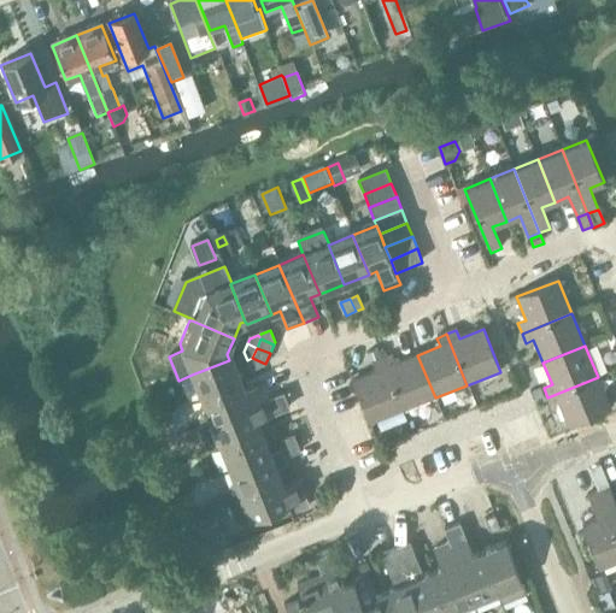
[(379,351),(368,355),(370,363),(382,358),(379,351)]
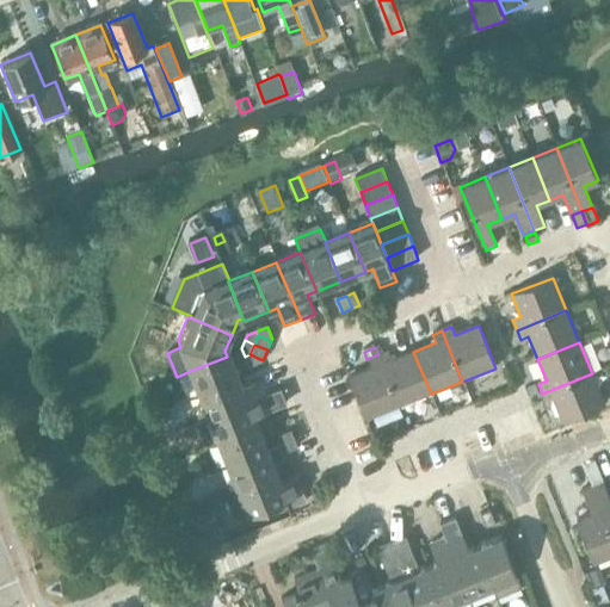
[(379,357),(399,407),(431,394),(413,352),(390,360),(387,353),(379,357)]
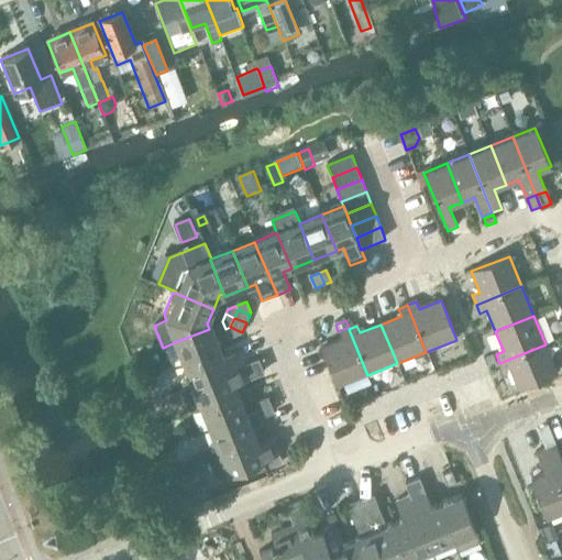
[(230,327),(226,329),(230,339),(241,335),(242,332),(230,327)]
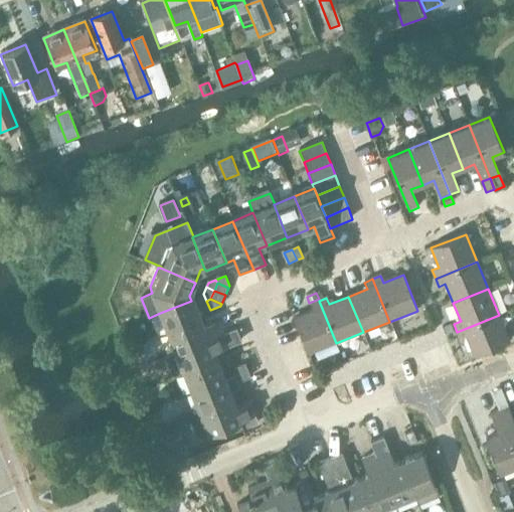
[(191,301),(160,313),(168,333),(202,320),(194,300),(191,301)]
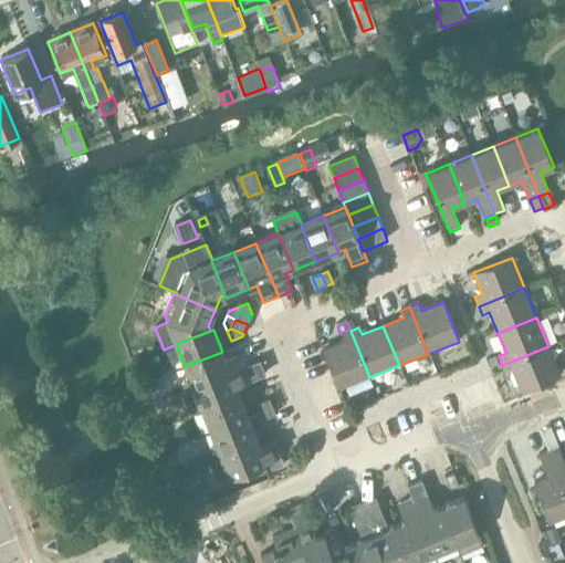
[(369,377),(351,331),(342,334),(345,341),(324,350),(339,389),(369,377)]
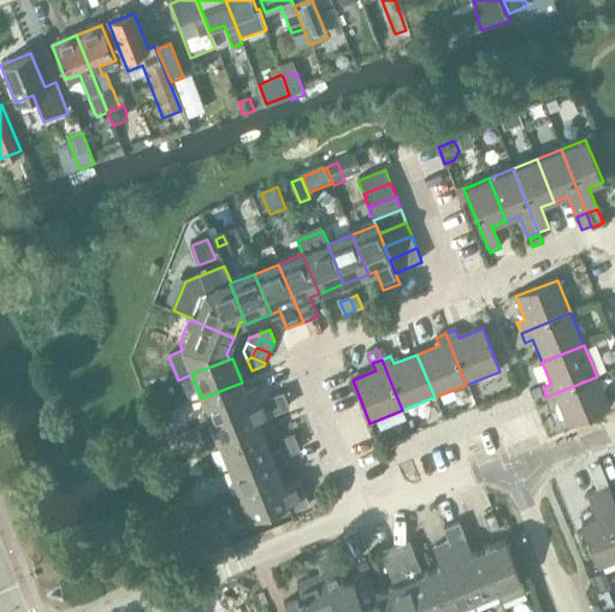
[(597,376),(547,397),(550,406),(559,403),(568,427),(610,409),(597,376)]
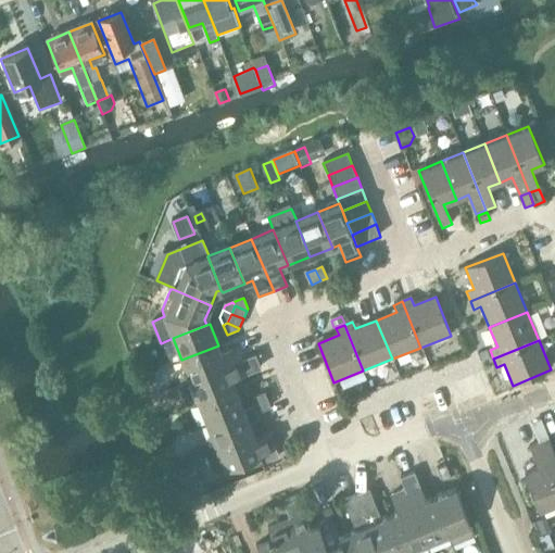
[(218,346),(181,360),(190,381),(243,361),(238,347),(222,354),(218,346)]
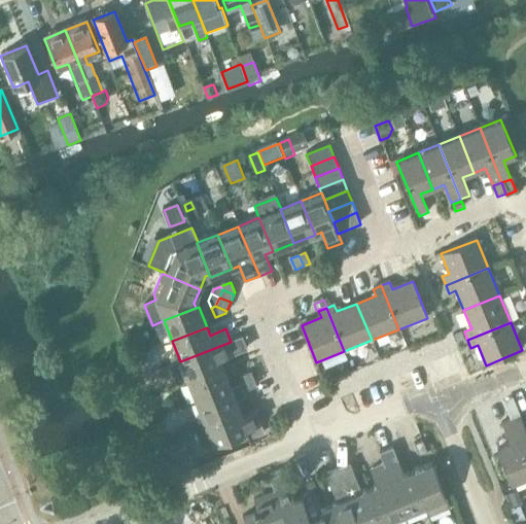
[(461,334),(454,337),(457,344),(464,341),(461,334)]
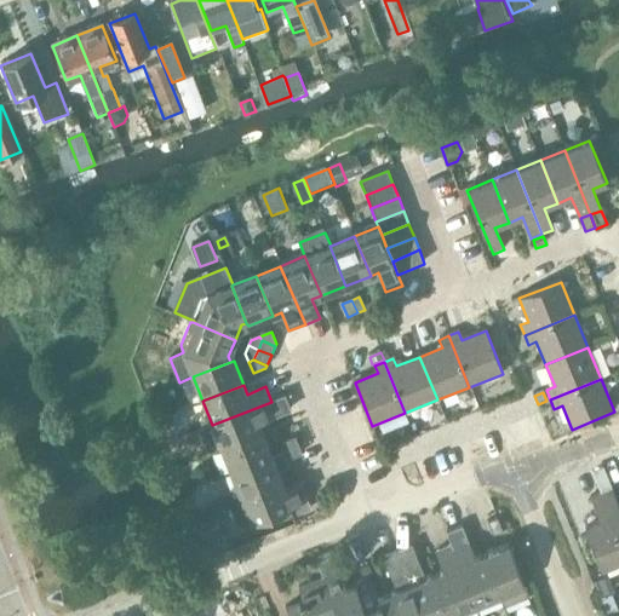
[(212,425),(200,431),(210,455),(222,450),(262,433),(259,425),(291,412),(285,396),(271,402),(212,425)]
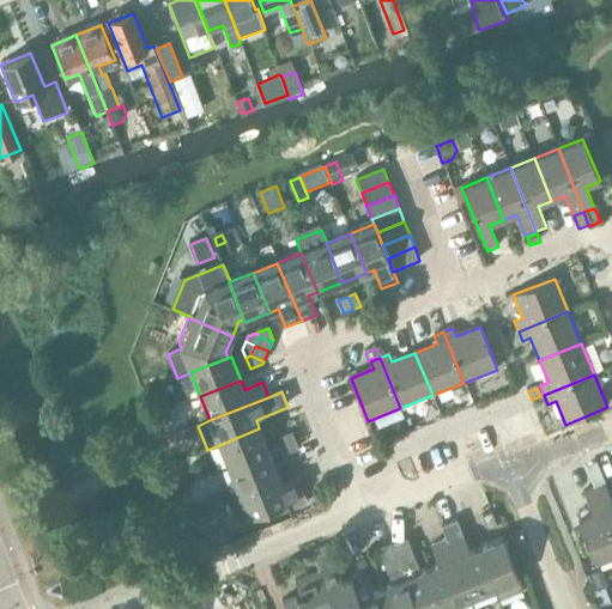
[(168,414),(153,420),(157,428),(171,422),(168,414)]
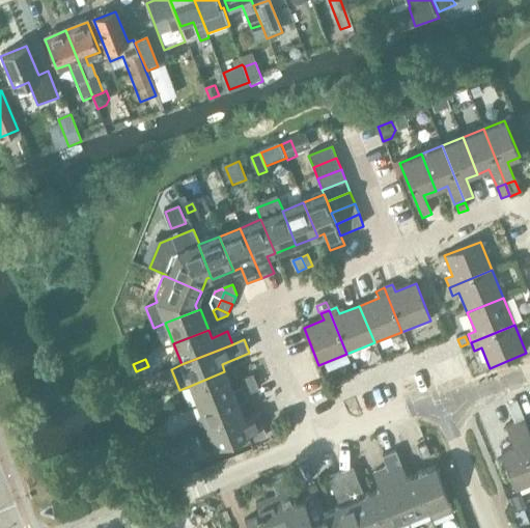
[(224,371),(190,386),(198,406),(232,392),(224,371)]
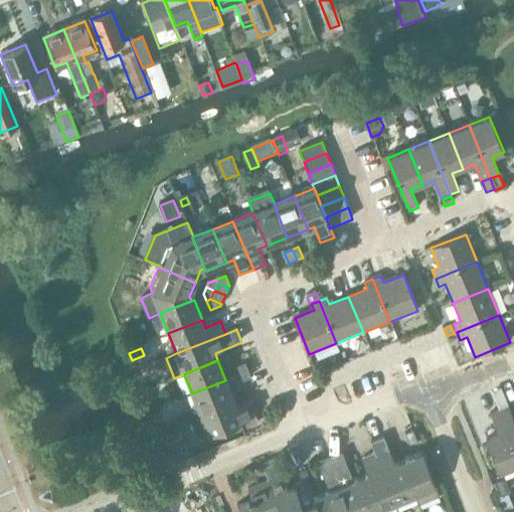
[(237,376),(247,371),(244,364),(234,369),(237,376)]
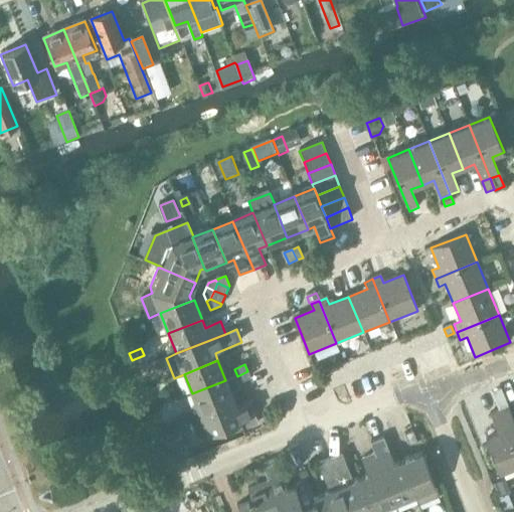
[(237,376),(240,383),(250,378),(247,371),(237,376)]
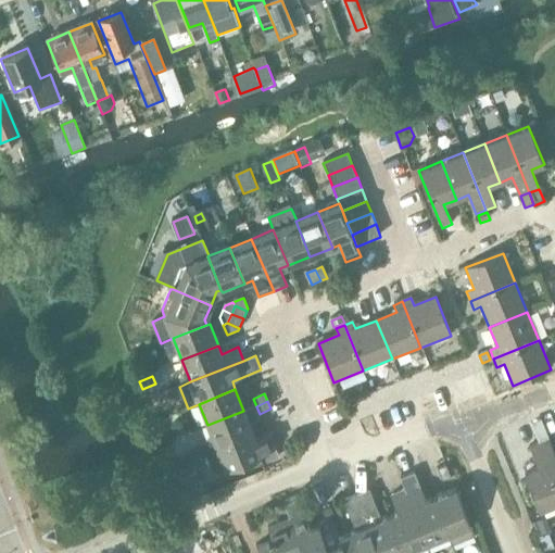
[(243,411),(207,425),(216,447),(253,432),(252,432),(246,415),(243,411)]
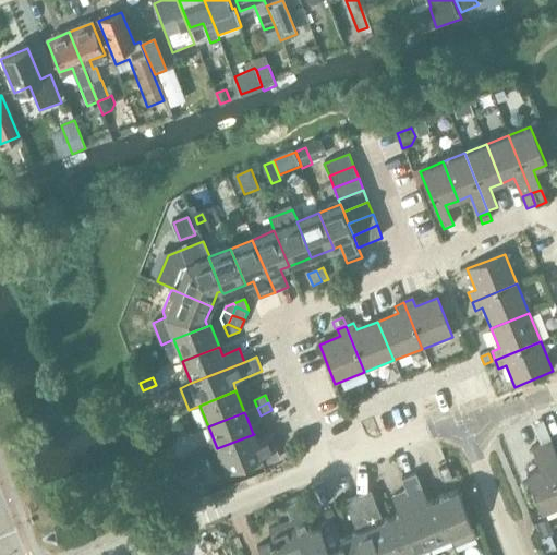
[(254,434),(217,448),(227,471),(265,456),(277,450),(279,449),(274,435),(257,443),(254,434)]
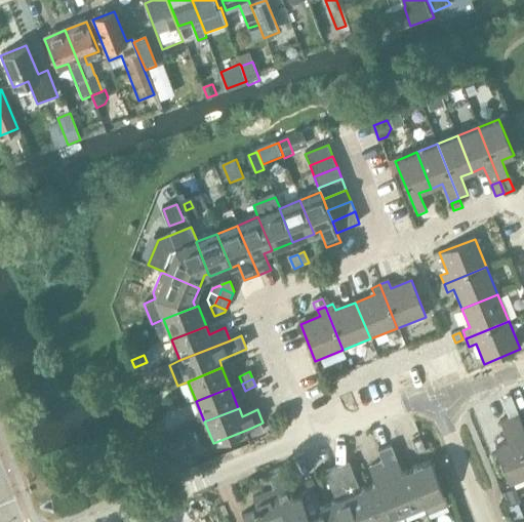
[(523,431),(518,416),(509,419),(523,455),(523,431)]
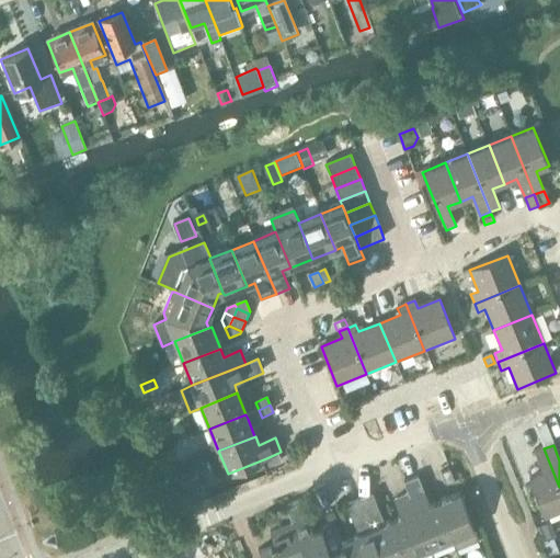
[(529,476),(545,515),(559,508),(559,487),(544,448),(534,452),(541,471),(529,476)]
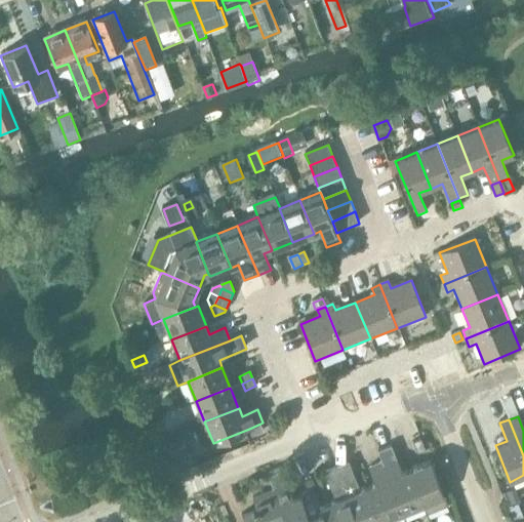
[(265,432),(260,424),(249,429),(252,437),(265,432)]
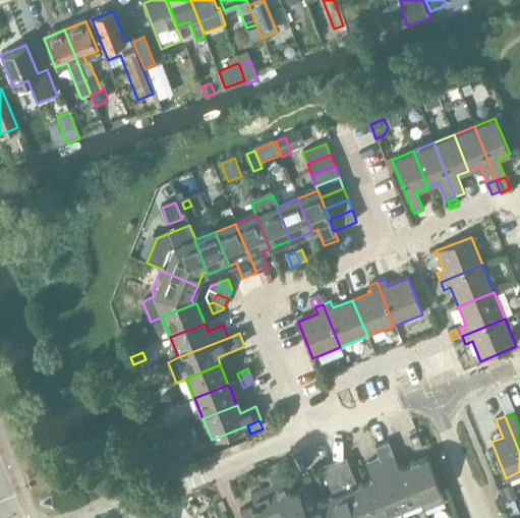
[(418,438),(411,441),(415,452),(422,449),(418,438)]
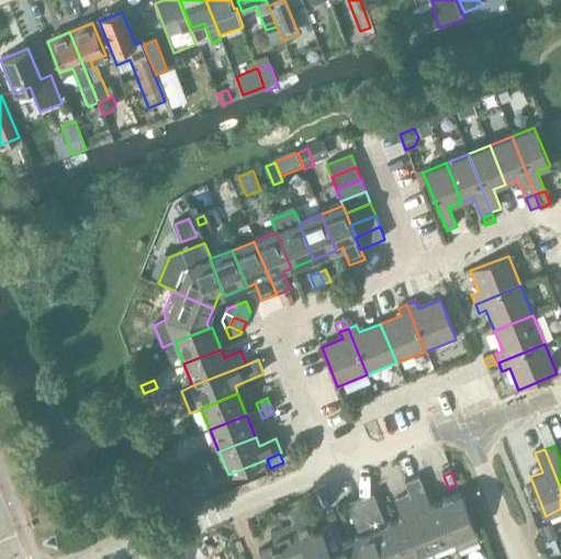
[(419,479),(405,484),(411,496),(410,496),(432,550),(452,541),(438,505),(432,509),(419,479)]
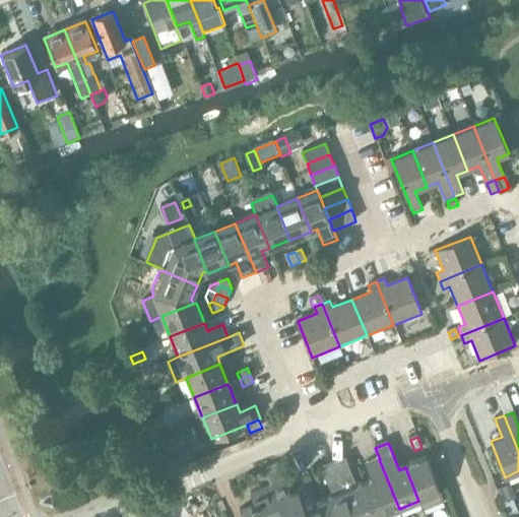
[(188,452),(173,458),(177,469),(192,463),(188,452)]
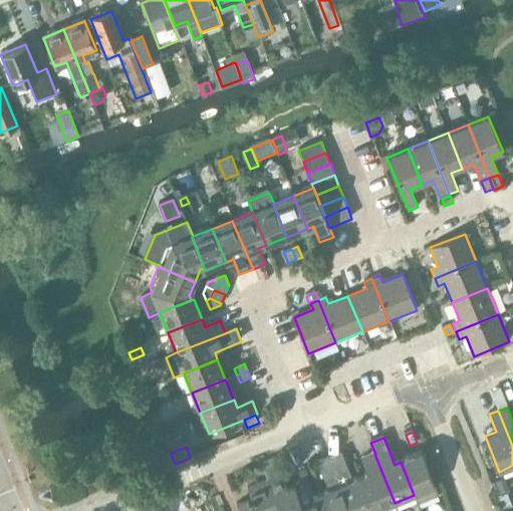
[(341,453),(329,458),(350,510),(373,510),(360,478),(352,481),(341,453)]
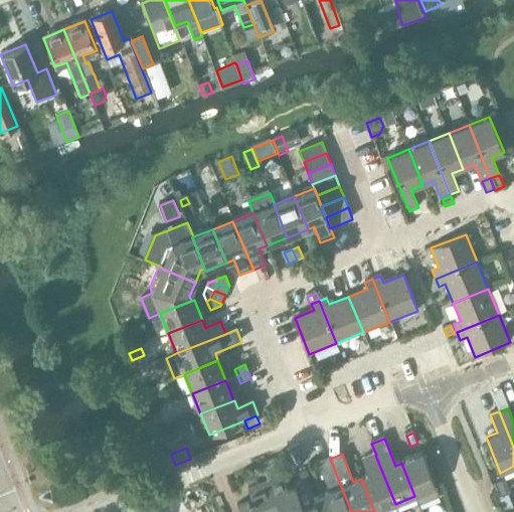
[(369,476),(361,479),(374,511),(377,511),(394,504),(395,504),(375,455),(362,460),(369,476)]
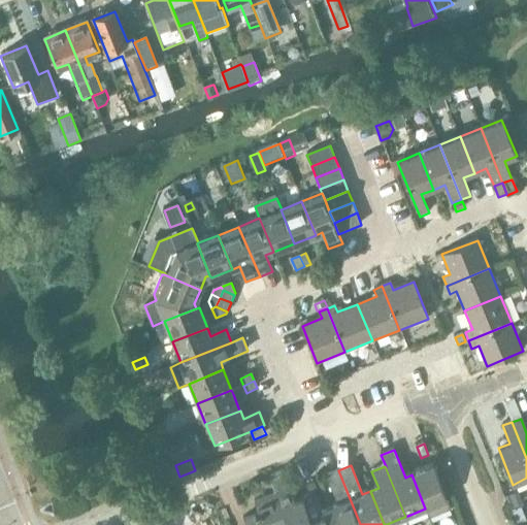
[(433,466),(412,474),(425,509),(429,519),(451,511),(447,500),(433,466)]
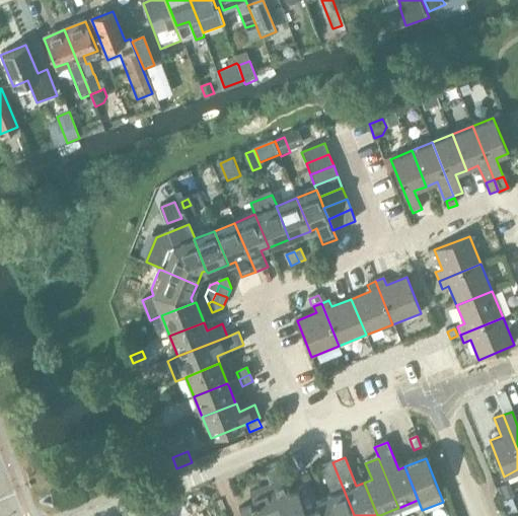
[(354,515),(333,462),(320,467),(333,496),(323,499),(330,515),(354,515)]
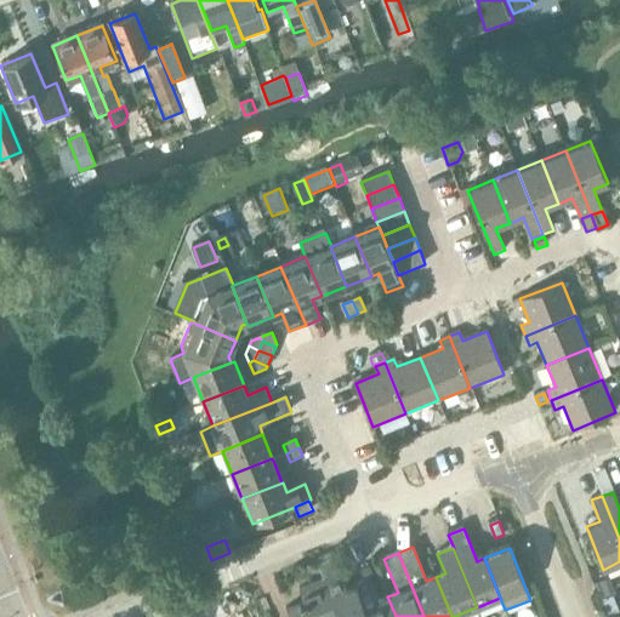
[(334,559),(318,565),(324,581),(339,616),(367,616),(354,588),(347,590),(334,559)]
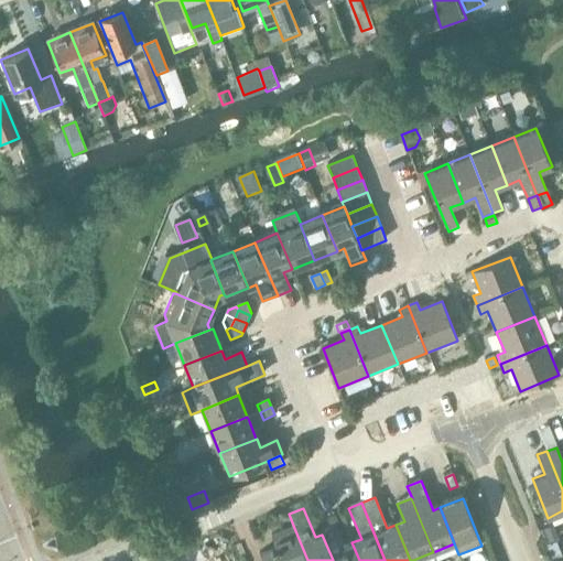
[(337,516),(328,519),(333,529),(342,525),(337,516)]
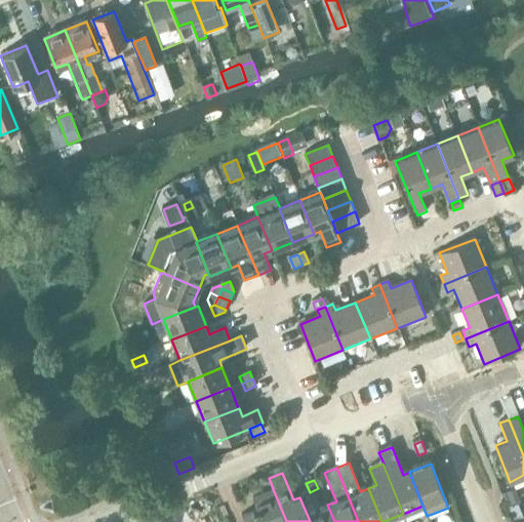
[(286,521),(274,491),(253,499),(256,509),(254,510),(253,512),(241,516),(243,521),(286,521)]
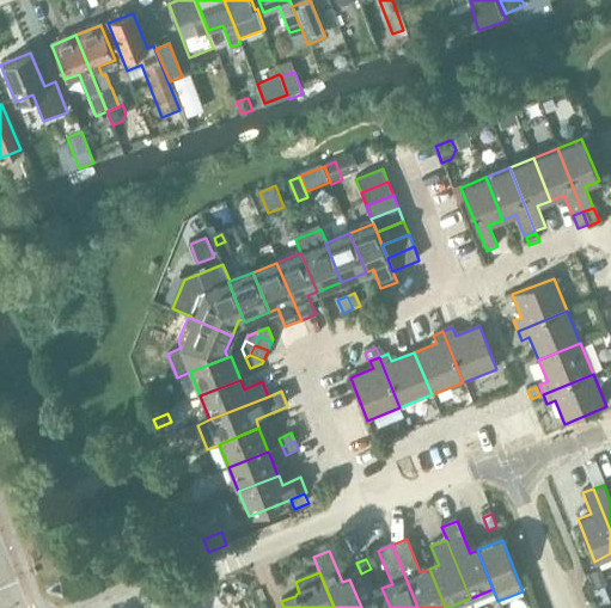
[(365,572),(349,579),(361,607),(390,607),(382,588),(373,591),(365,572)]
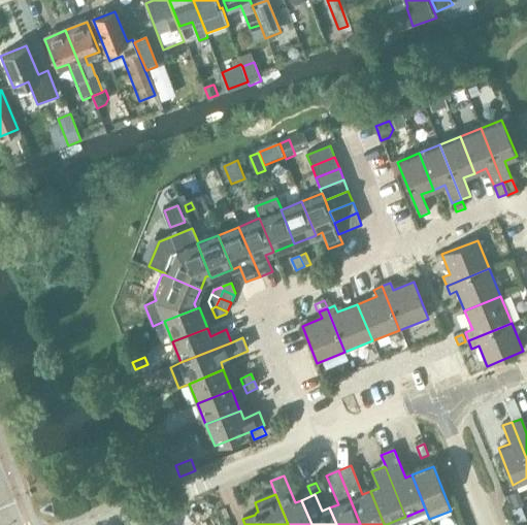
[(517,494),(506,498),(512,510),(522,505),(517,494)]
